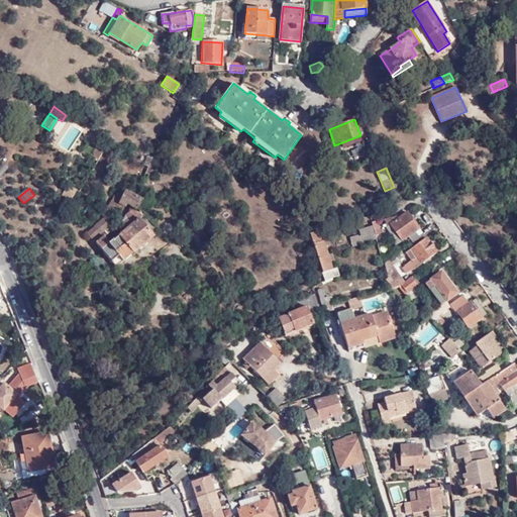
[(141,200),(123,191),(123,192),(117,189),(107,207),(100,216),(102,217),(92,226),(92,228),(87,233),(115,267),(159,231),(148,221),(136,208),(141,200)]
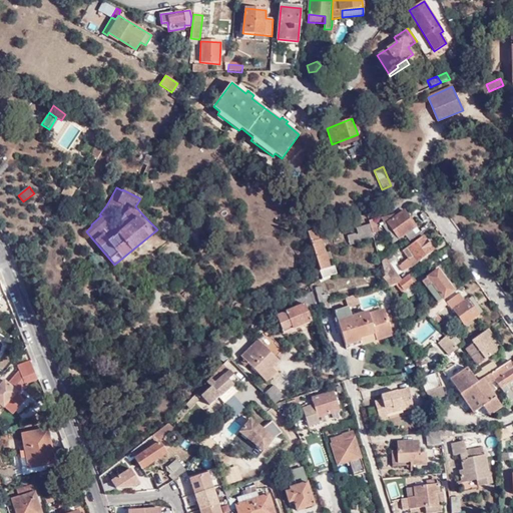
[(405,236),(408,241),(418,233),(403,211),(383,216),(385,223),(381,226),(387,233),(385,235),(392,245),(405,236)]
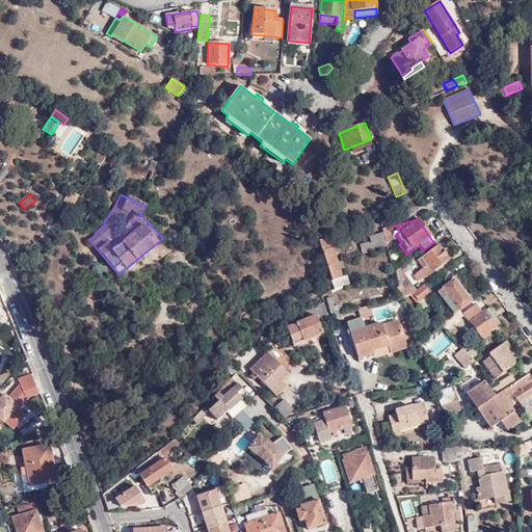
[(325,231),(316,233),(333,289),(343,286),(325,231)]
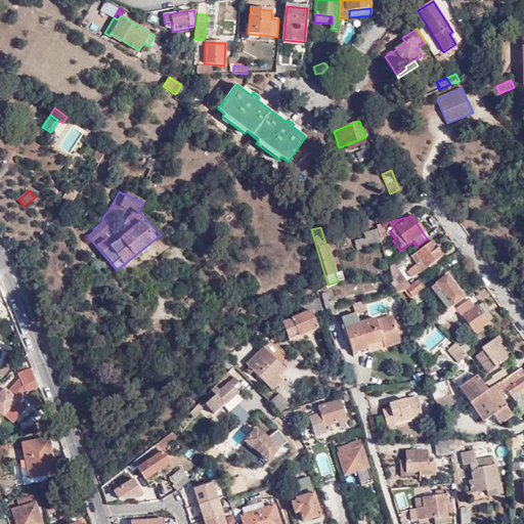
[(357,251),(381,244),(380,239),(377,229),(363,233),(365,239),(362,241),(362,239),(354,242),(357,251)]
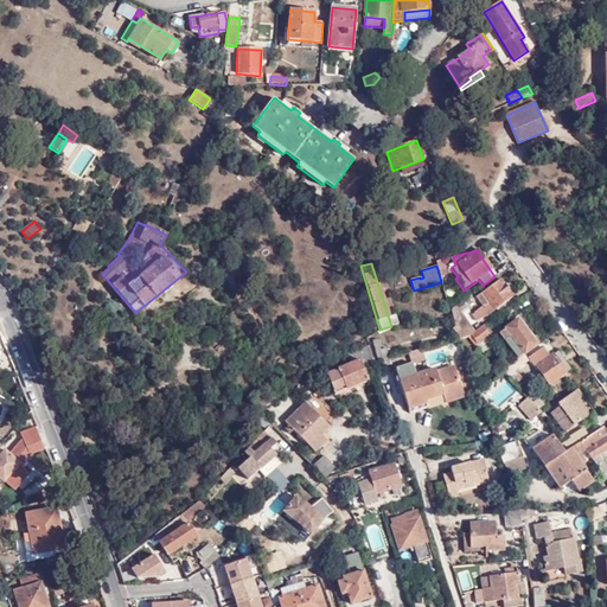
[(512,296),(518,293),(506,275),(500,280),(512,296)]
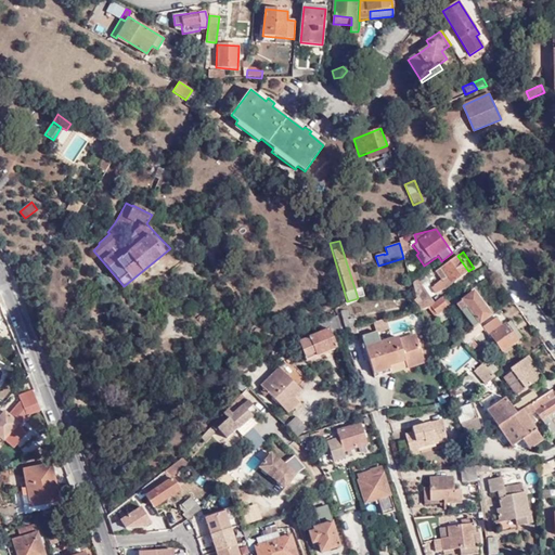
[(468,271),(457,256),(437,271),(448,286),(468,271)]
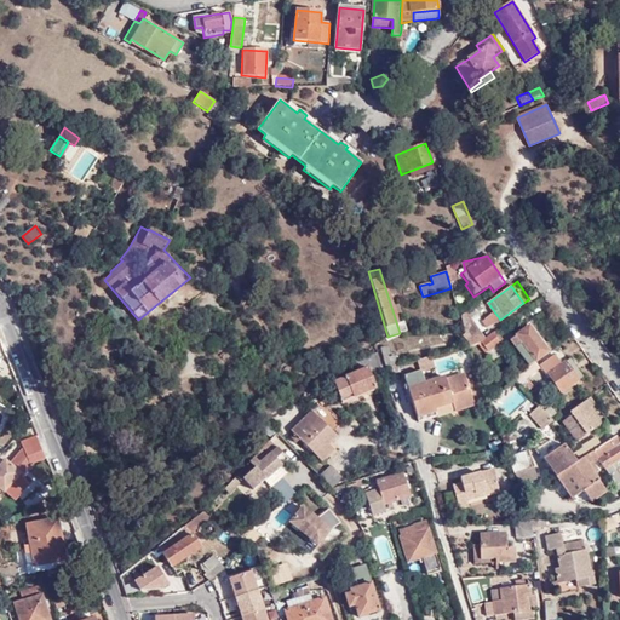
[(471,346),(481,342),(486,338),(471,319),(486,308),(481,300),(461,315),(465,333),(463,336),(471,346)]
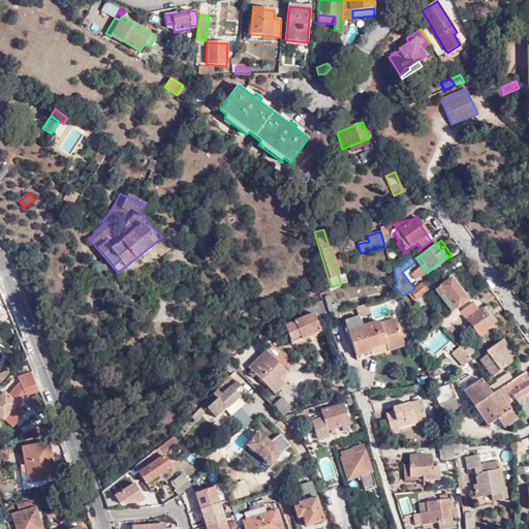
[(467,299),(452,278),(436,289),(452,311),(467,299)]
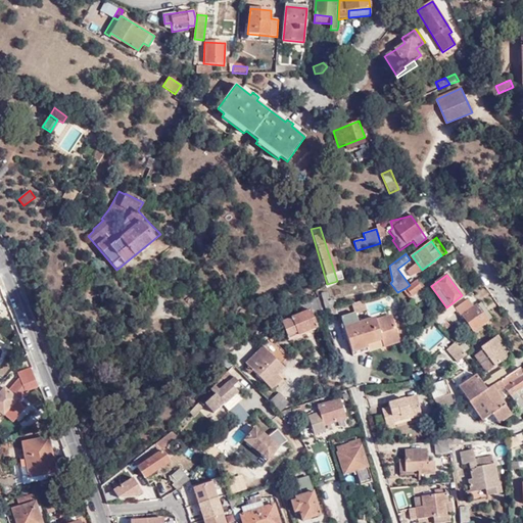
[(408,300),(412,297),(416,303),(427,295),(417,281),(416,282),(410,286),(409,287),(402,292),(397,293),(400,303),(408,300)]
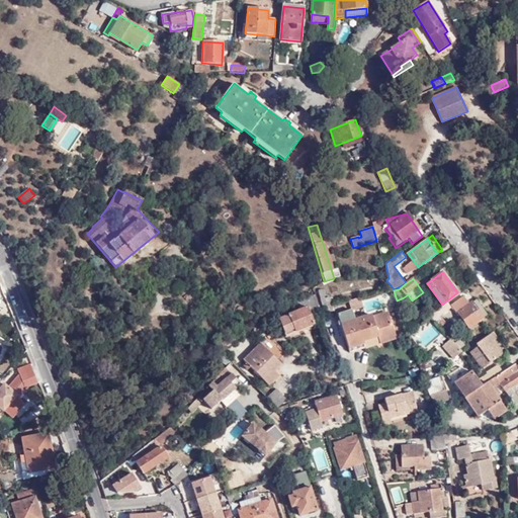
[(320,310),(315,292),(293,303),(296,313),(280,318),(284,336),(315,327),(311,313),(320,310)]
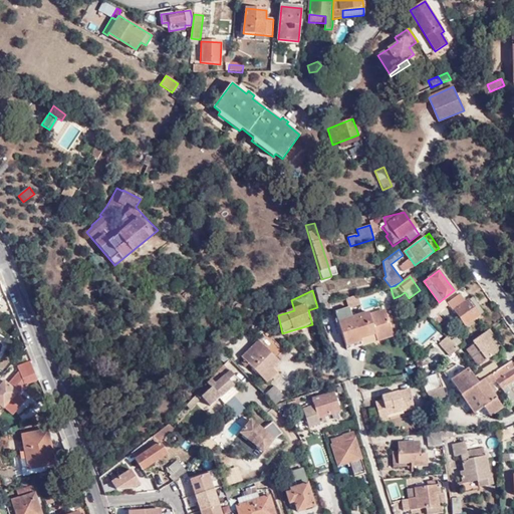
[(479,315),(468,299),(453,311),(464,326),(479,315)]
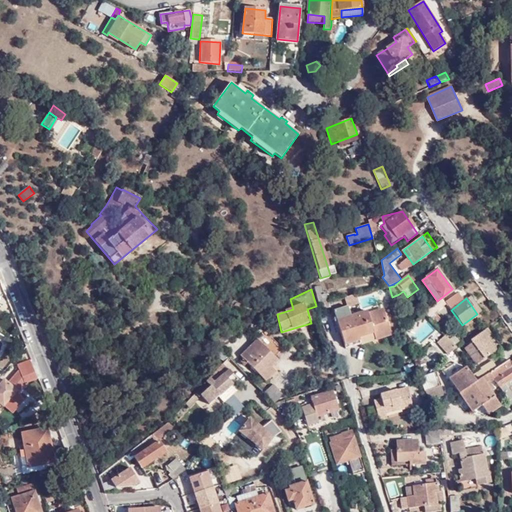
[(440,301),(425,312),(428,316),(443,304),(440,301)]
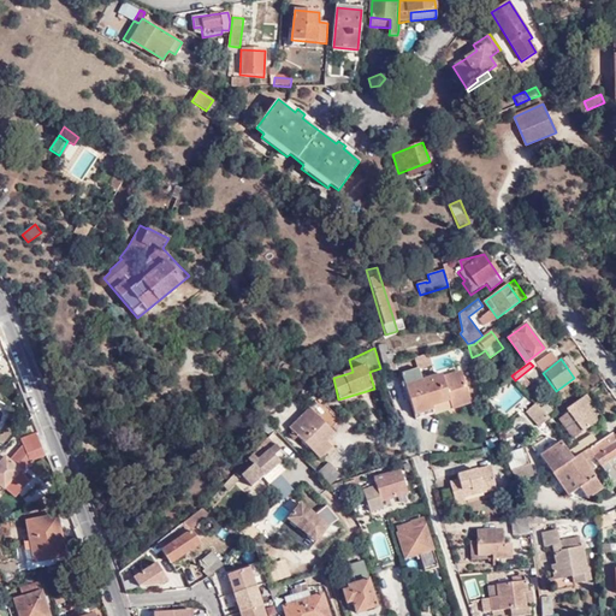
[(403,386),(420,380),(415,369),(400,375),(403,386)]
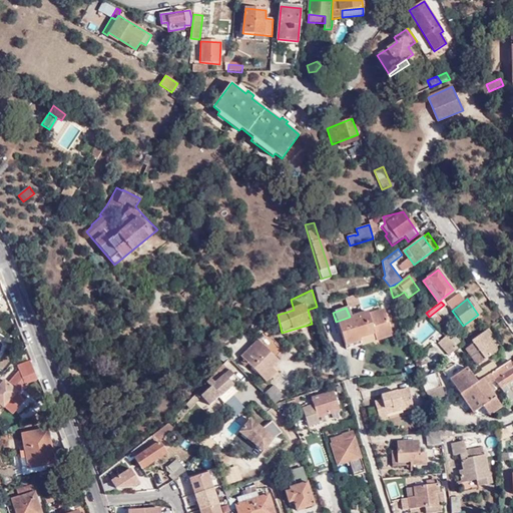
[(366,312),(350,317),(336,322),(345,349),(360,344),(360,343),(358,339),(372,334),(374,338),(374,340),(390,335),(382,310),(367,315),(366,312)]
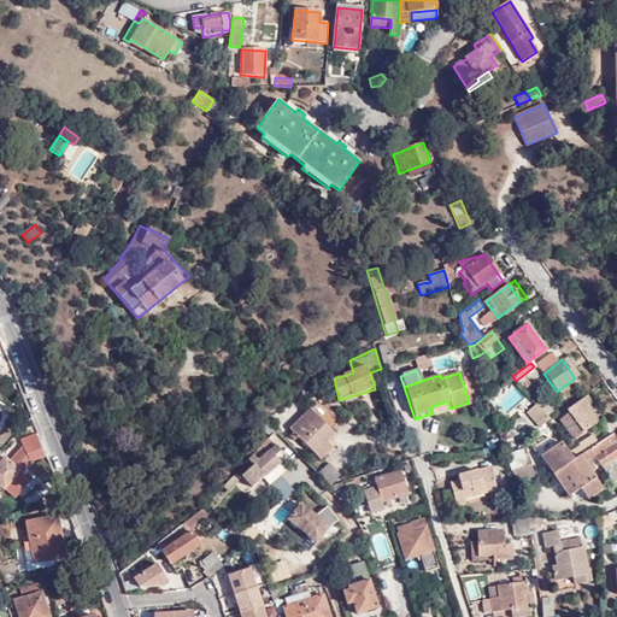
[(592,404),(586,394),(565,410),(566,412),(558,418),(573,439),(595,422),(586,407),(592,404)]
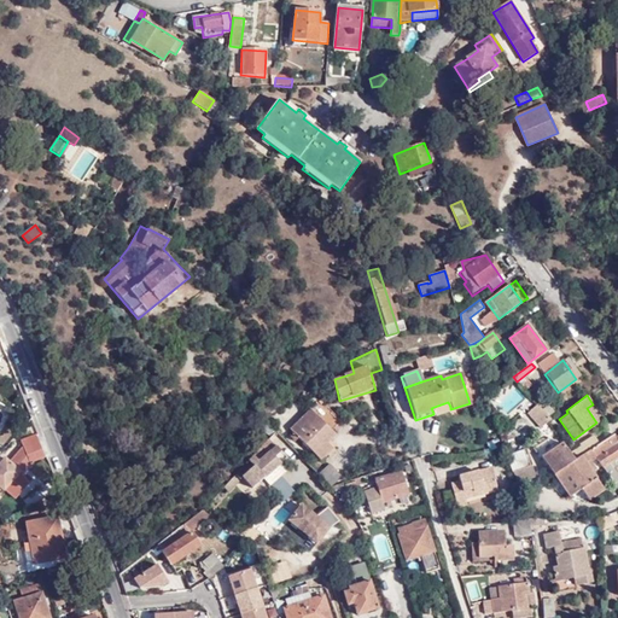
[(309,408),(330,430),(339,420),(319,398),(309,408)]
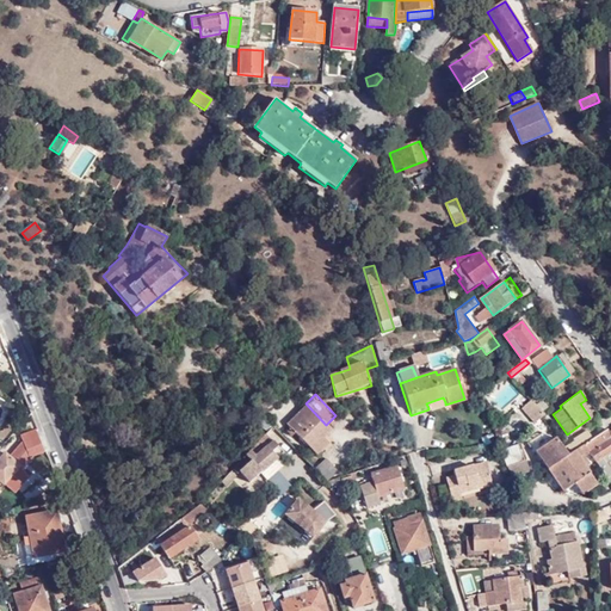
[(429,408),(445,402),(443,397),(426,403),(429,408)]
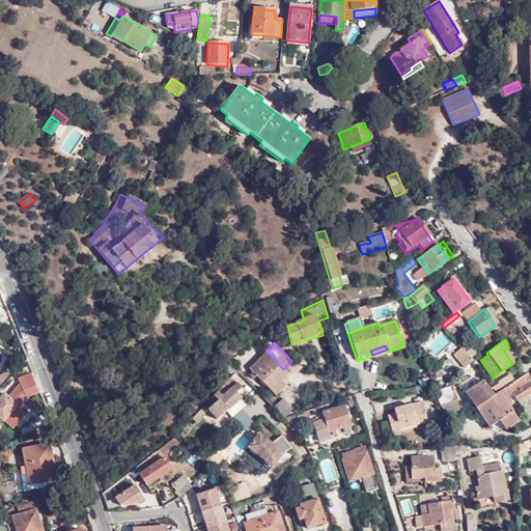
[(518,360),(509,347),(504,351),(512,363),(518,360)]
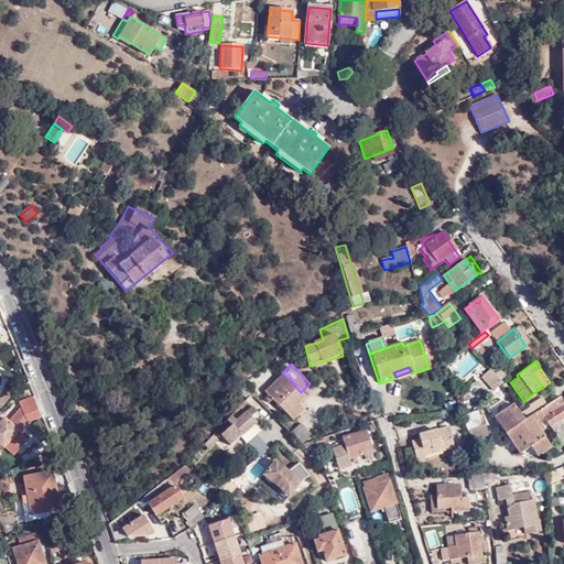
[(490,370),(481,378),(494,392),(502,384),(490,370)]
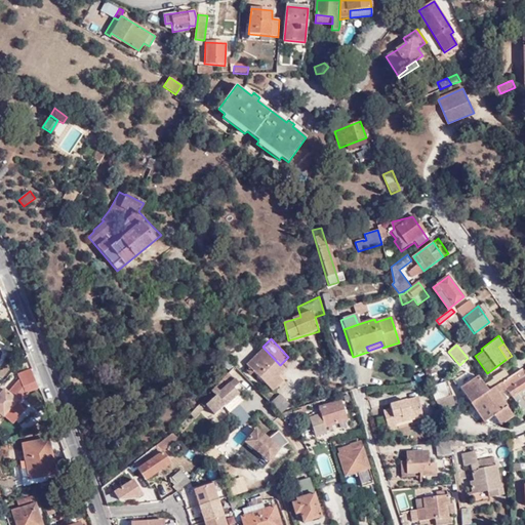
[(283,368),(280,365),(263,347),(245,365),(248,368),(244,371),(249,376),(252,373),(271,391),(275,386),(271,381),(276,376),(283,368)]
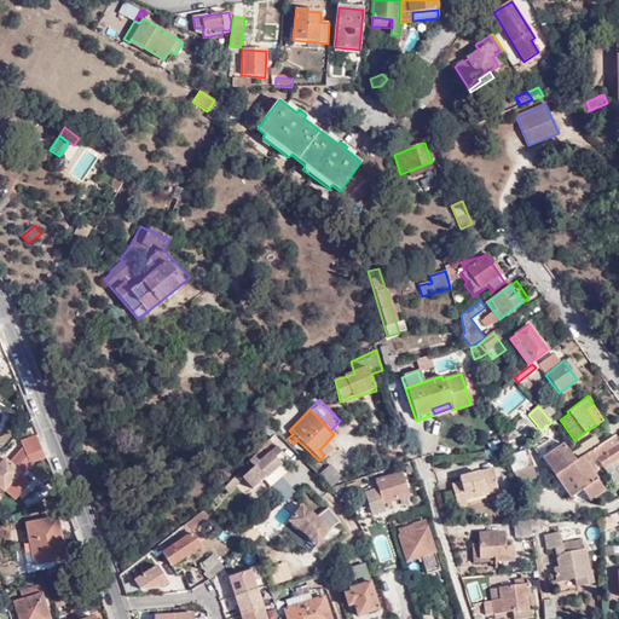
[(24,427),(29,420),(16,411),(10,422),(17,427),(19,424),(24,427)]
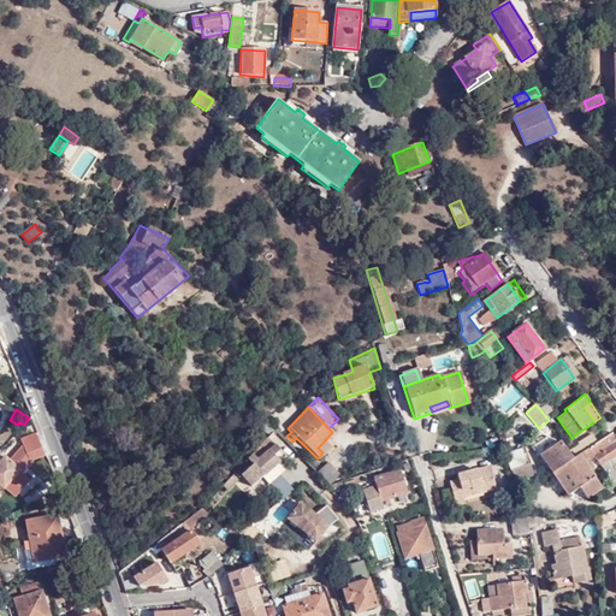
[(47,455),(37,428),(29,432),(30,436),(21,439),(29,461),(47,455)]
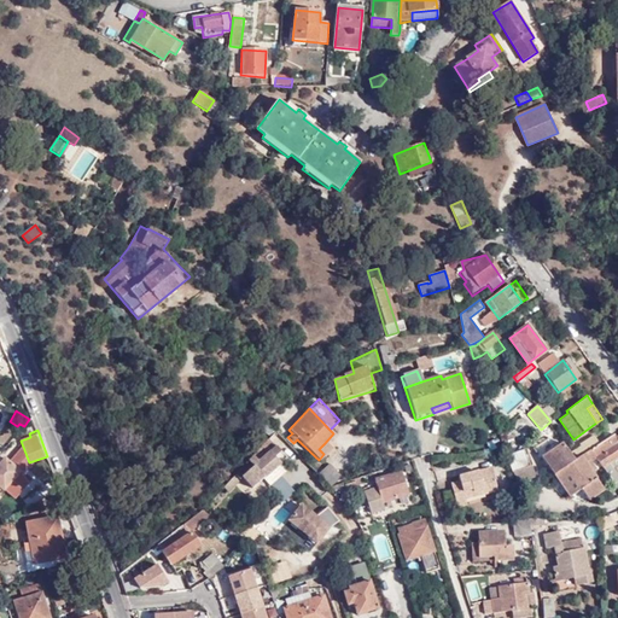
[(570,454),(563,444),(542,459),(554,477),(555,476),(570,499),(581,491),(588,501),(604,491),(592,473),(595,471),(590,462),(595,459),(617,443),(617,441),(617,439),(613,435),(599,445),(575,461),(570,454)]
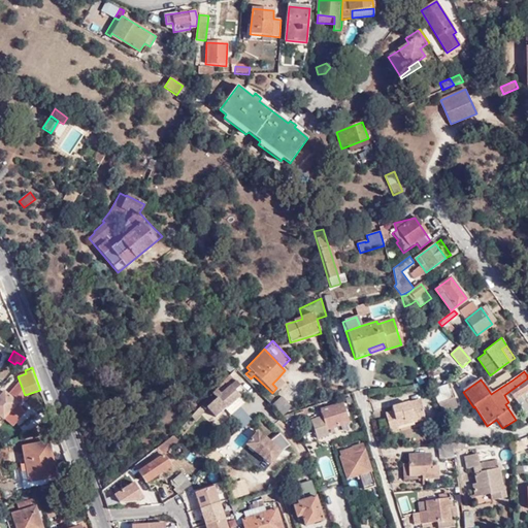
[(496,382),(487,388),(491,394),(512,381),(507,372),(495,381),(496,382)]
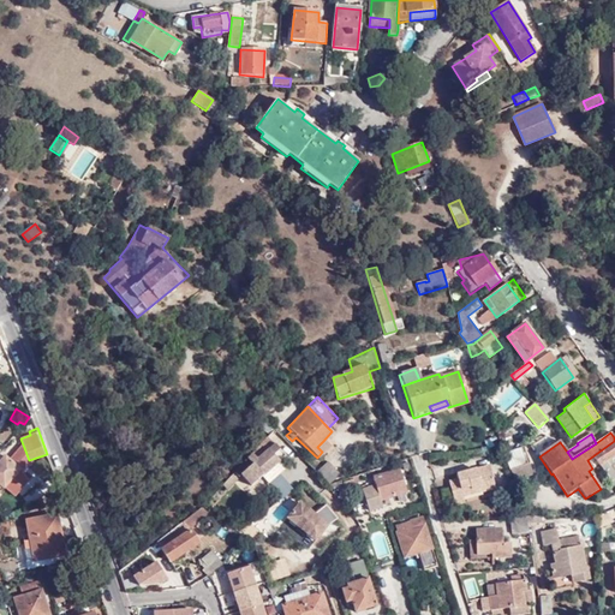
[(269,437),(224,484),(228,489),(239,478),(239,477),(242,475),(256,493),(266,484),(260,478),(280,461),(285,458),(279,451),(280,449),(276,445),(269,437)]
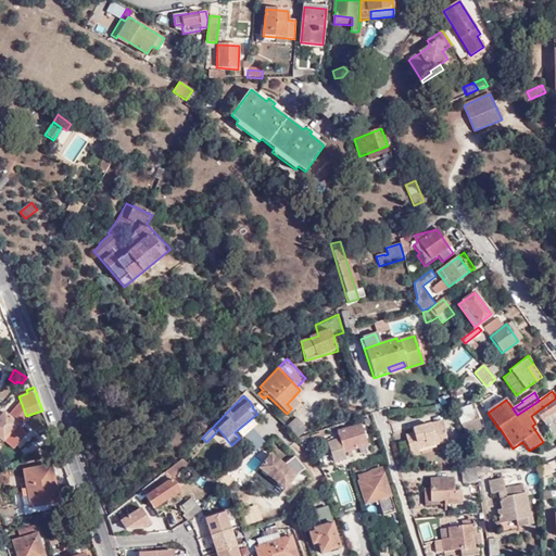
[(297,404),(292,399),(287,404),(291,408),(297,404)]
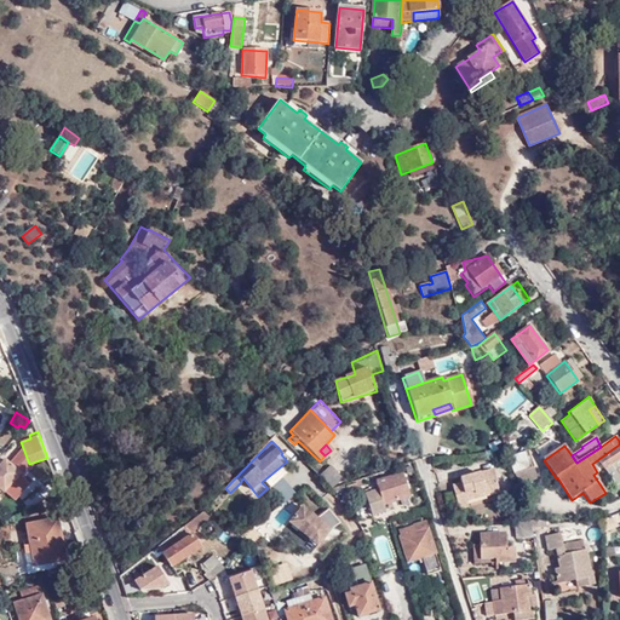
[(619,476),(615,470),(619,466),(619,445),(597,460),(615,487),(619,482),(619,476)]
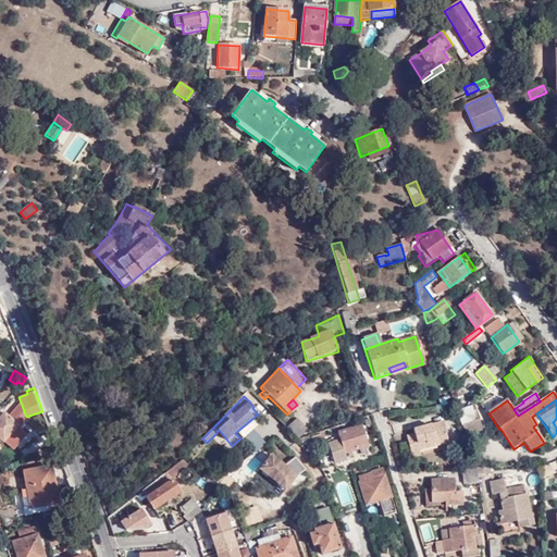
[(471,406),(456,411),(461,428),(477,422),(471,406)]
